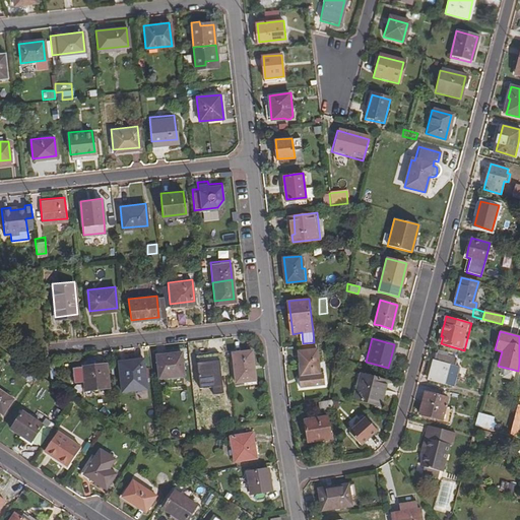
[(321,373),(317,342),(314,342),(303,343),(297,344),(297,346),(298,352),(297,352),(298,364),(301,364),(302,375),(300,376),(302,388),(326,384),(324,372),(321,373)]
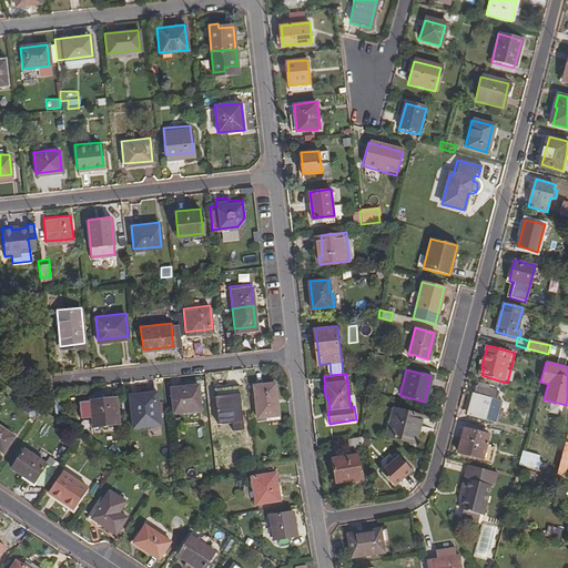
[(259,416),(279,414),(275,382),(254,385),(259,416)]
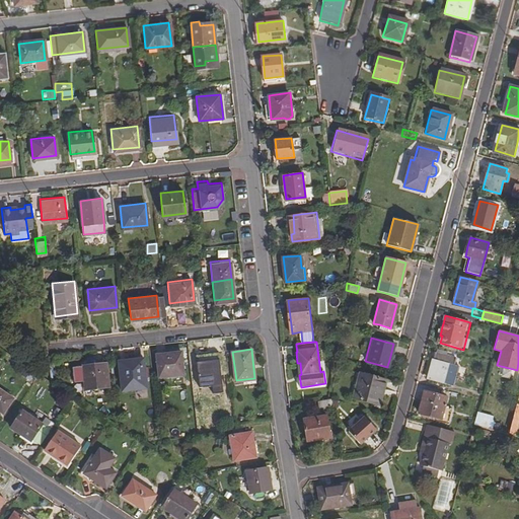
[(159,375),(182,372),(179,350),(157,352),(159,375)]
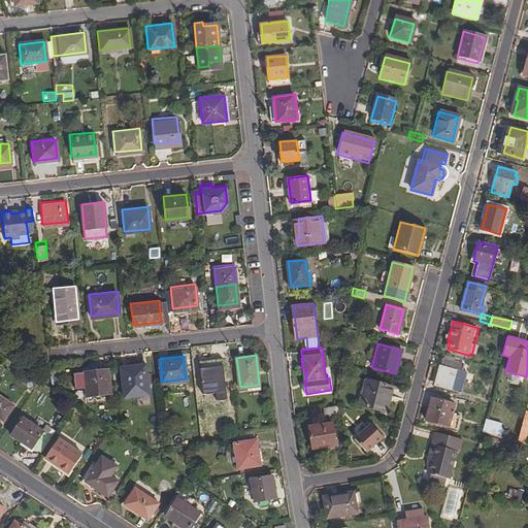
[(221,358),(198,360),(201,393),(215,391),(216,399),(225,398),(221,358)]
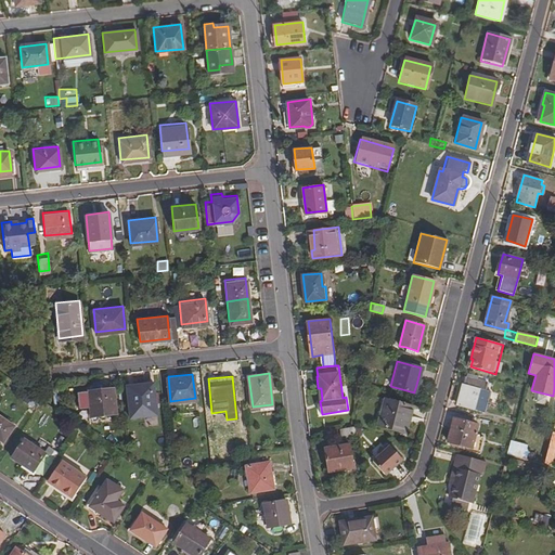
[(457,403),(473,408),(475,400),(480,402),(481,397),(487,399),(489,389),(483,388),(486,382),(464,376),(457,403)]
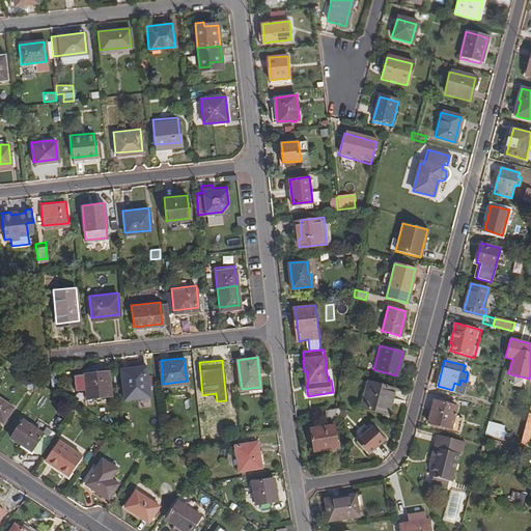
[(137,390),(149,388),(147,365),(121,367),(124,398),(138,397),(137,390)]
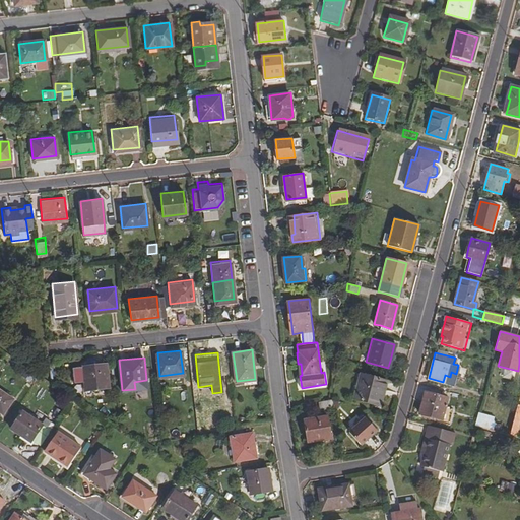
[(84,389),(108,386),(106,362),(72,365),(73,381),(83,380),(84,389)]
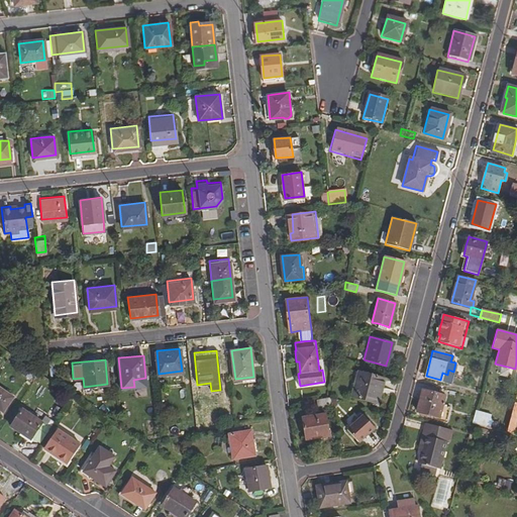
[(351,396),(374,402),(378,388),(381,389),(384,378),(357,372),(351,396)]
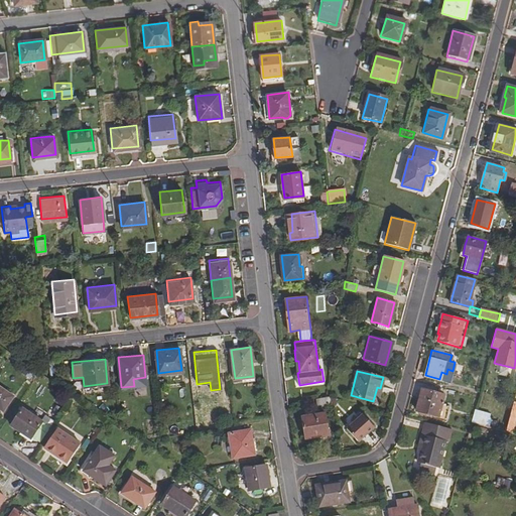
[(134,386),(146,384),(145,377),(133,379),(134,386)]
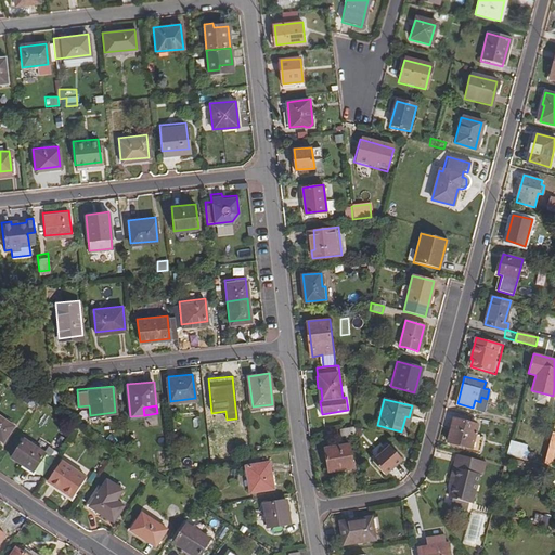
[(0,438),(4,442),(16,425),(0,414),(0,438)]
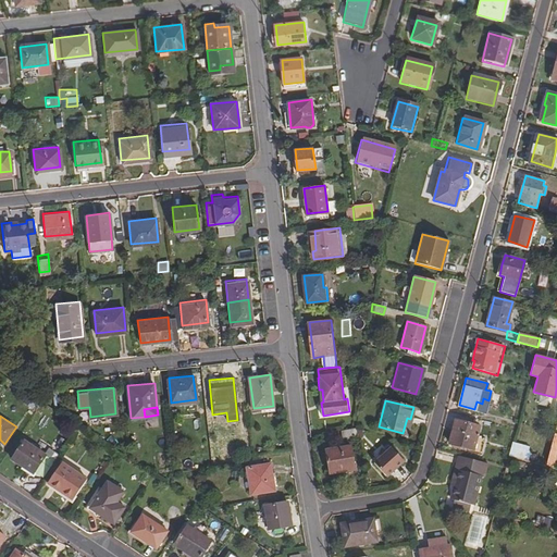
[(462,445),(474,448),(481,425),(456,418),(450,442),(462,445)]
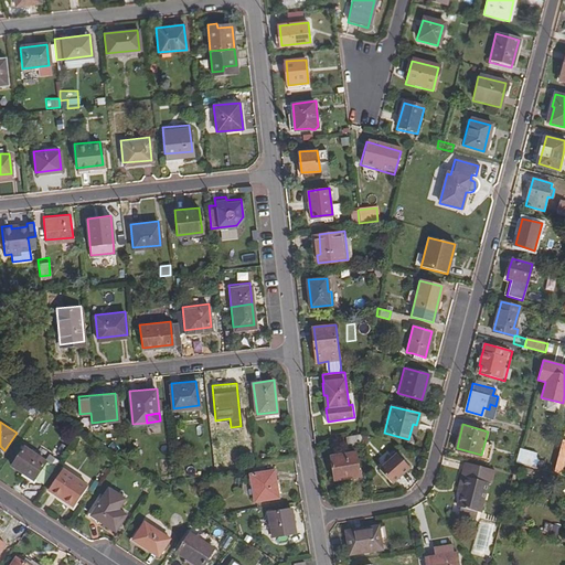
[(350,445),(362,443),(361,434),(348,436),(350,445)]
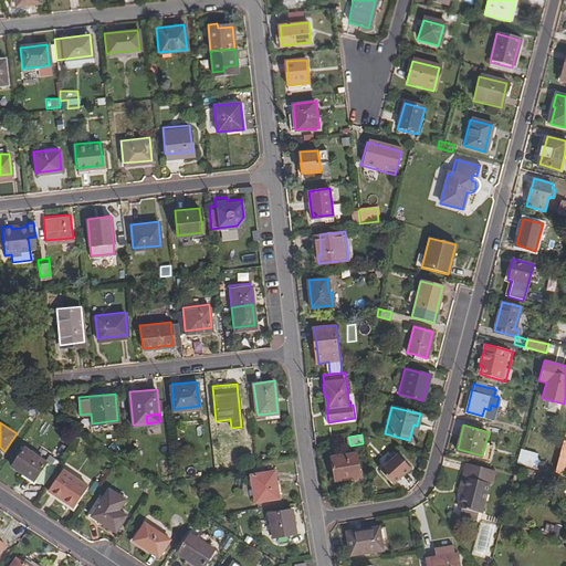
[(556,470),(565,472),(565,468),(565,441),(564,441),(556,470)]
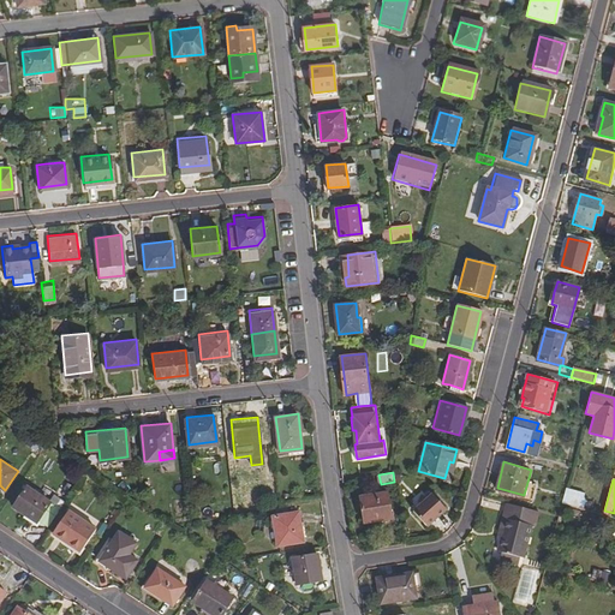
[(16,506),(39,521),(52,501),(29,487),(16,506)]
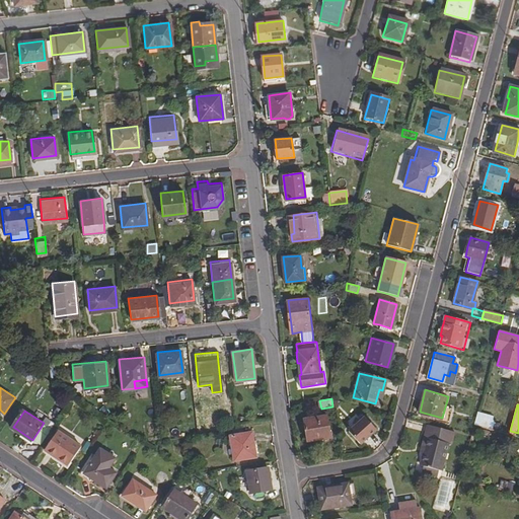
[(473,425),(491,429),(492,424),(494,424),(491,419),(492,417),(476,413),(473,425)]
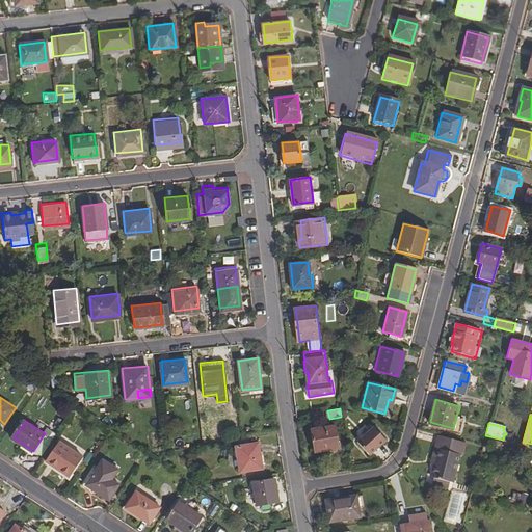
[(313,452),(336,449),(331,426),(310,429),(313,452)]
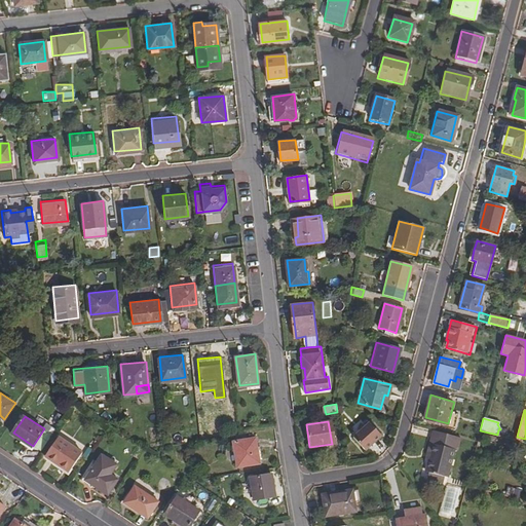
[(351,436),(363,449),(380,434),(368,421),(351,436)]
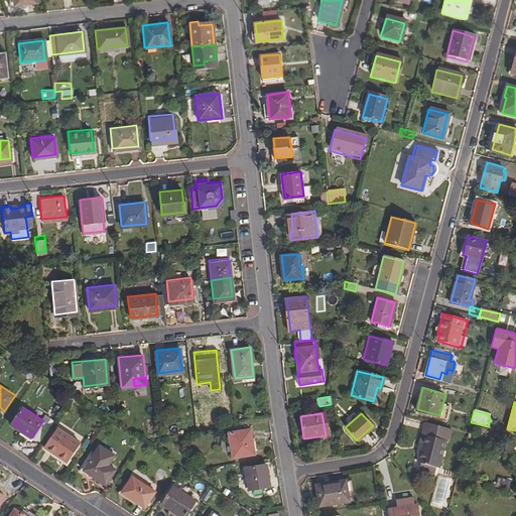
[(421,448),(417,463),(420,464),(435,468),(437,468),(444,441),(447,442),(452,428),(424,422),(419,443),(422,445),(421,448)]
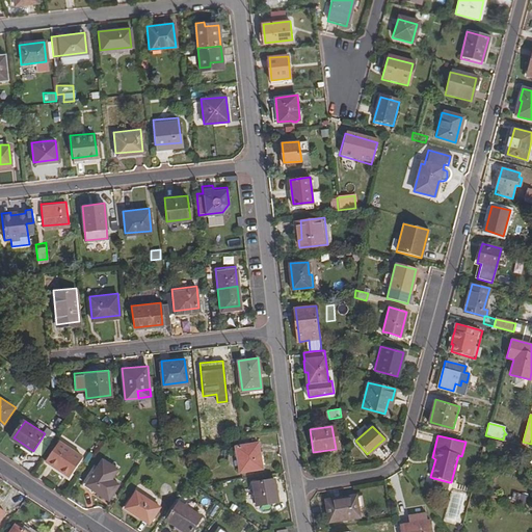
[(73,472),(84,455),(60,440),(47,459),(63,470),(65,467),(73,472)]
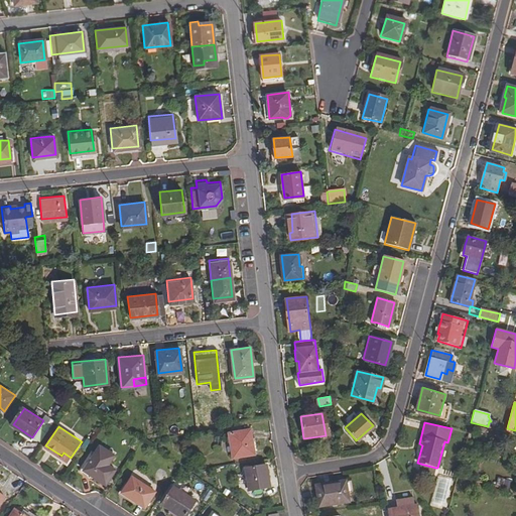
[(233,458),(254,454),(250,430),(229,432),(233,458)]
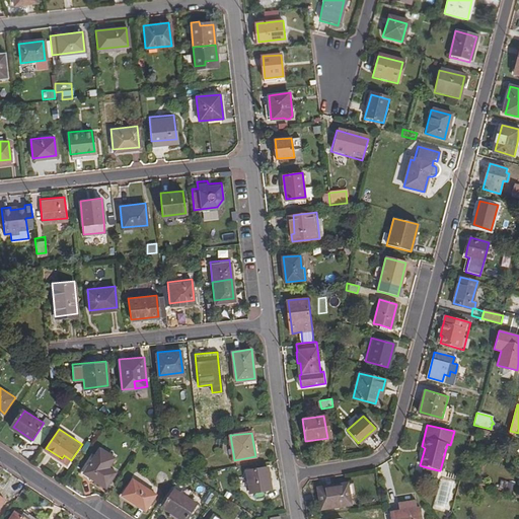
[(97,455),(105,460),(109,454),(102,449),(97,455)]
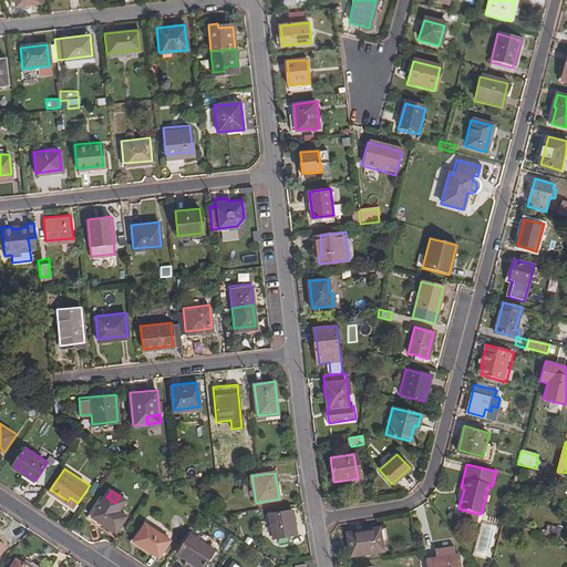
[(93,514),(117,531),(130,513),(115,503),(106,497),(105,496),(93,514)]
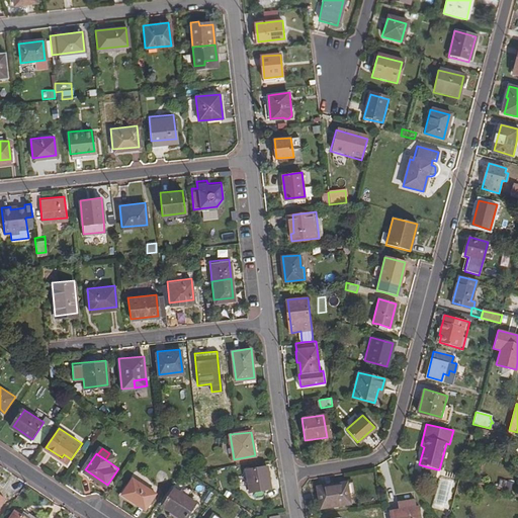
[(250,492),(270,489),(267,465),(247,468),(250,492)]
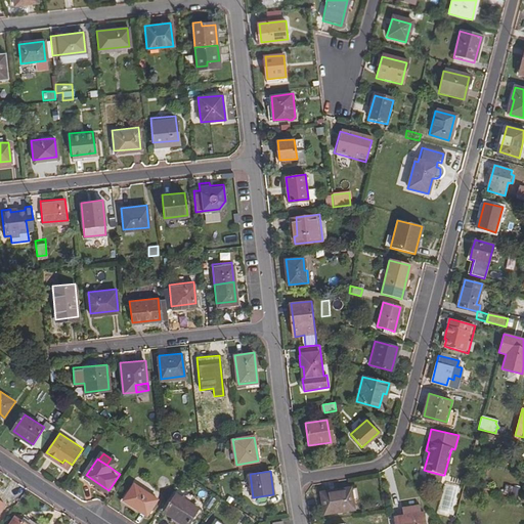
[(425,477),(440,481),(442,475),(427,471),(425,477)]
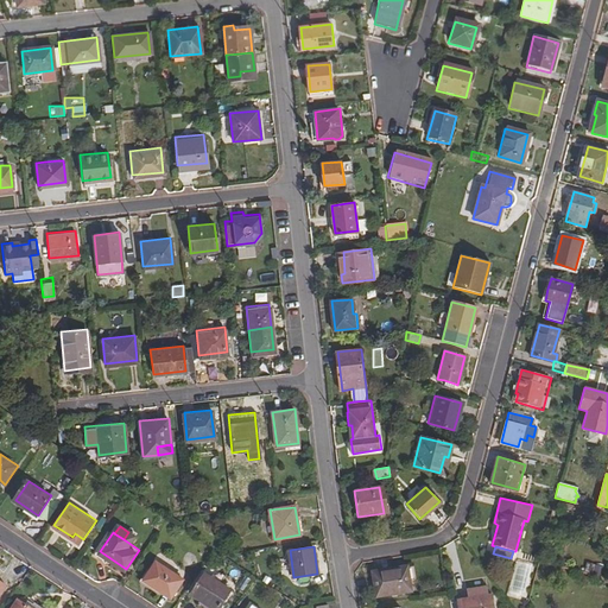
[(147,581),(171,596),(183,577),(157,561),(150,569),(154,571),(147,581)]
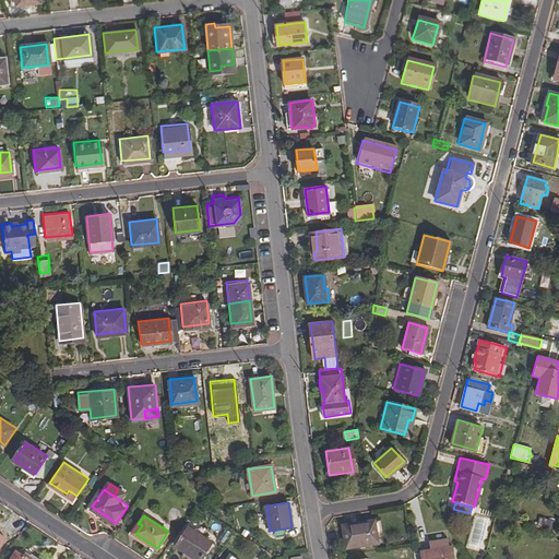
[(347,547),(378,543),(375,520),(357,522),(358,525),(344,527),(347,547)]
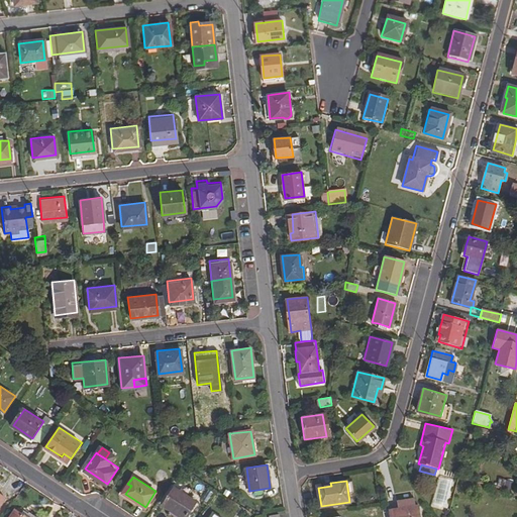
[(122,492),(125,494),(131,486),(127,484),(122,492)]
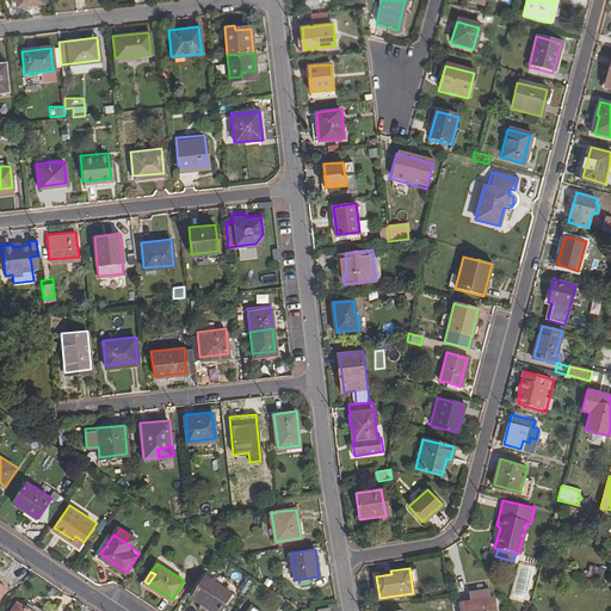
[(215,608),(218,610),(220,610),(234,591),(209,575),(196,596),(204,602),(215,608)]
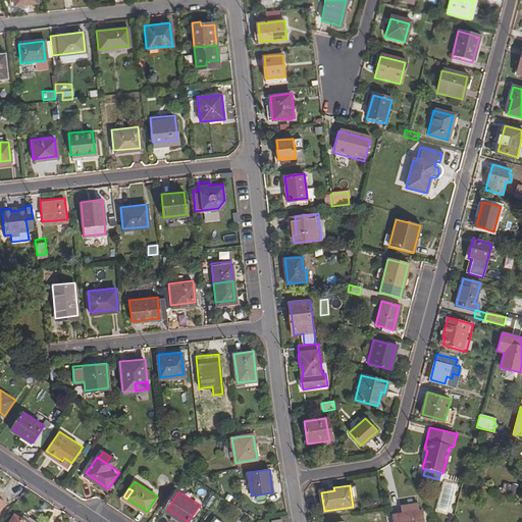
[(393,521),(424,521),(422,508),(418,509),(417,501),(400,504),(401,512),(392,514),(393,521)]
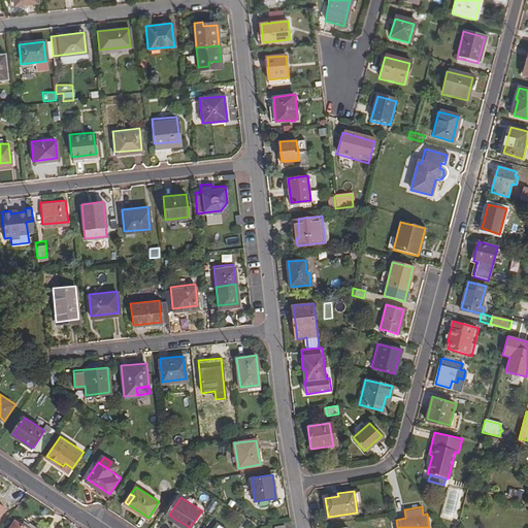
[(8,527),(28,527),(15,519),(8,527)]
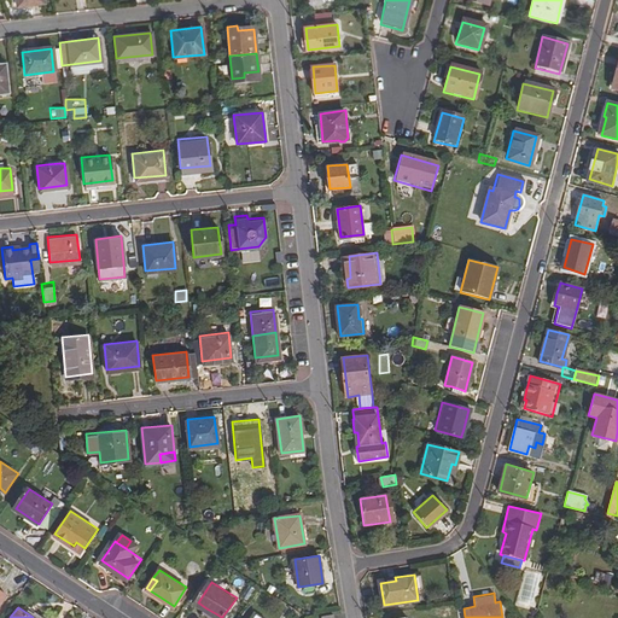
[(45,617),(29,607),(25,612),(33,617),(45,617)]
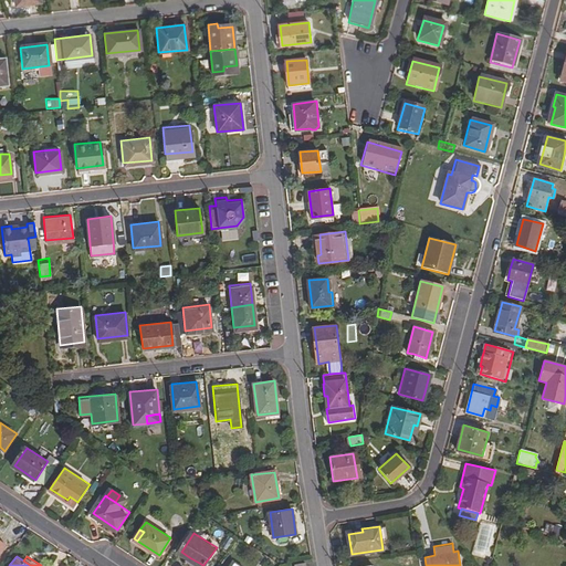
All buildings are outlined.
